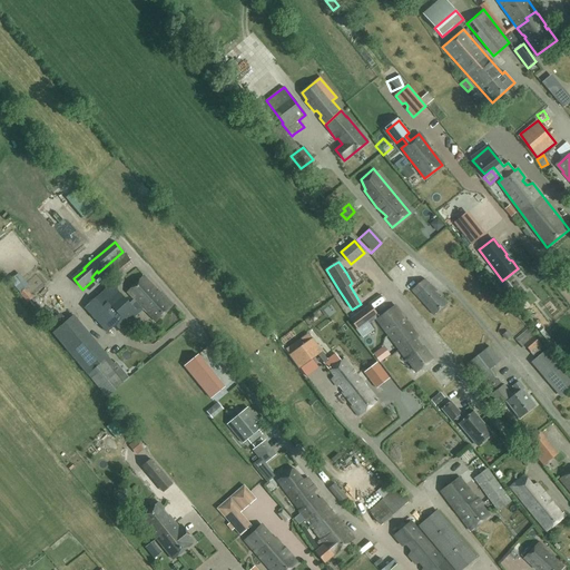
[(18,273),(10,281),(20,293),(26,290),(29,286),(18,273)]
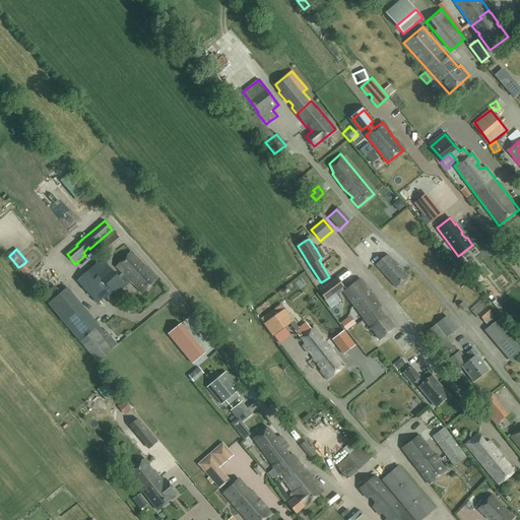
[(131,274),(142,265),(130,252),(116,266),(122,272),(124,274),(119,278),(101,258),(94,264),(78,280),(100,304),(105,298),(110,302),(130,282),(129,282),(128,280),(133,276),(131,274)]
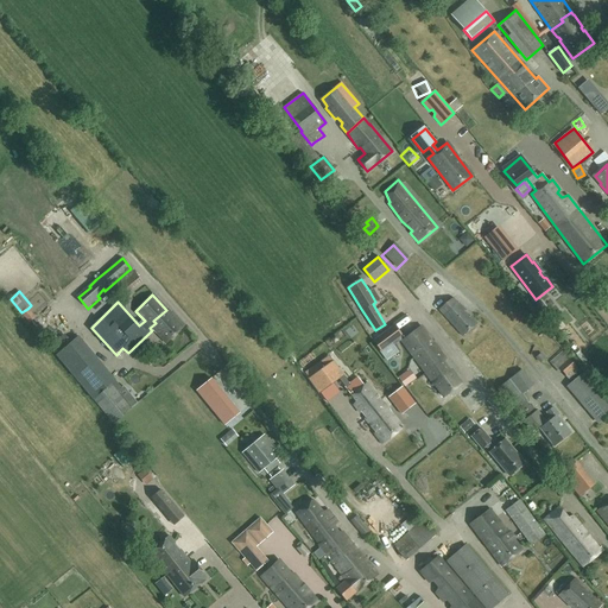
[(457,303),(453,298),(438,310),(463,336),(477,323),(470,316),(469,317),(464,312),(466,311),(458,302),(457,303)]
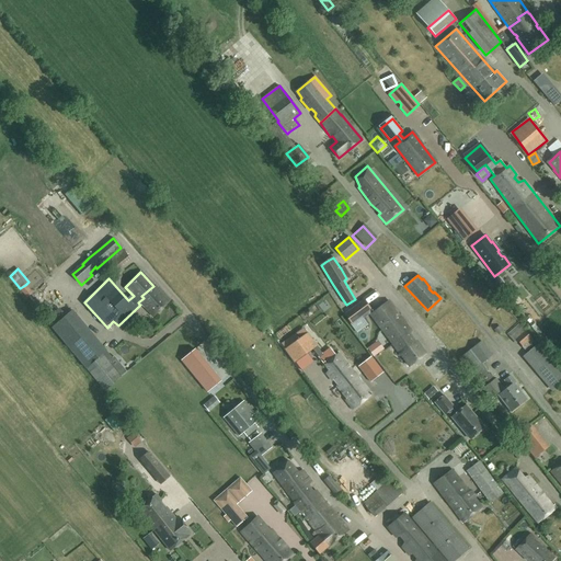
[(139,305),(140,305),(144,308),(145,307),(152,317),(170,301),(158,288),(157,289),(153,286),(141,296),(144,298),(138,302),(139,305)]
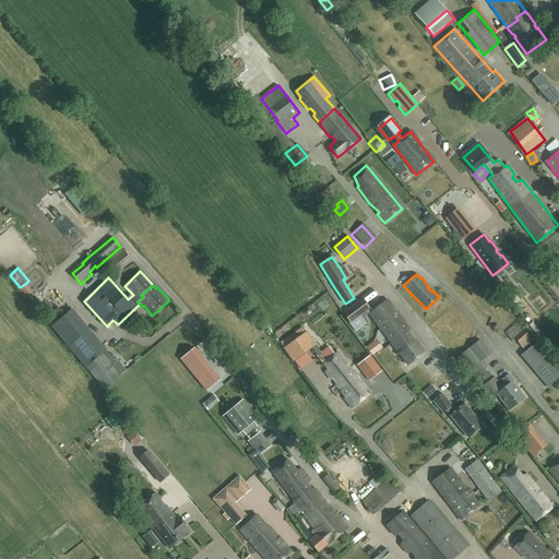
[(365,313),(370,309),(363,299),(343,313),(351,323),(365,313)]
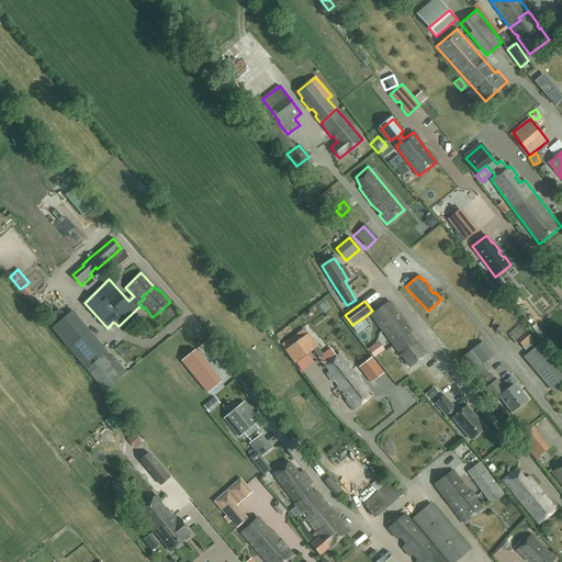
[(412,332),(391,303),(372,315),(393,345),(412,332)]
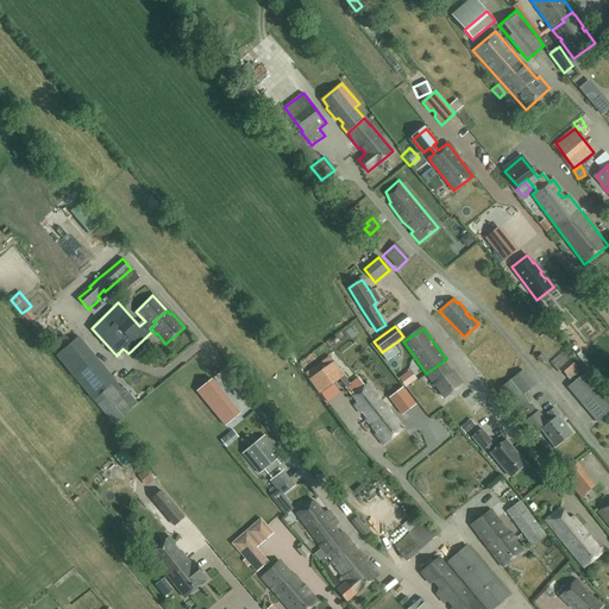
[(92,351),(92,352),(80,338),(57,357),(74,377),(75,377),(113,425),(132,410),(118,391),(121,389),(115,382),(108,374),(96,358),(92,351)]
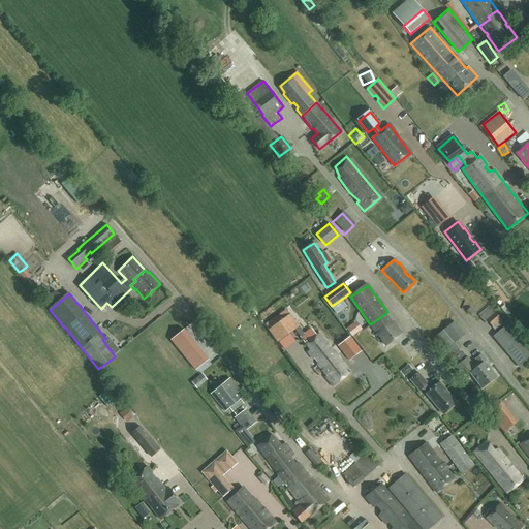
[(489,323),(497,334),(504,328),(506,325),(490,305),(477,315),(486,324),(489,323)]
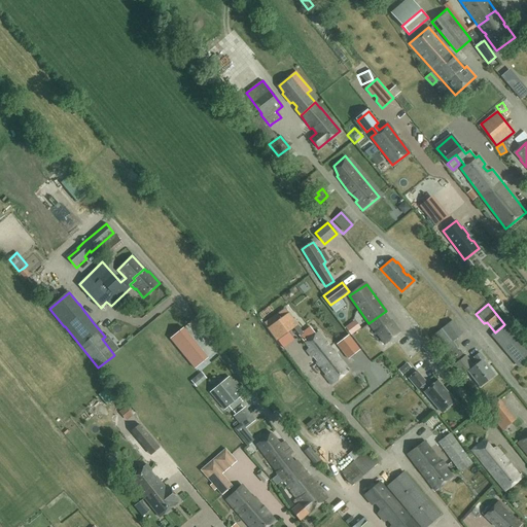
[(282,318),(268,328),(272,334),(276,339),(292,327),(295,324),(296,324),(288,314),(285,309),(278,313),(282,318)]
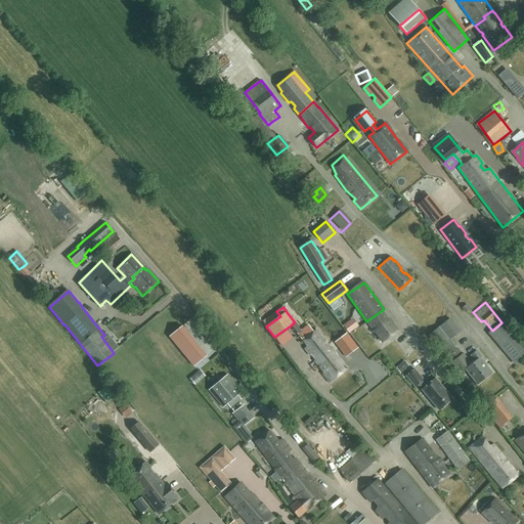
[(384,309),(366,321),(374,332),(375,331),(383,342),(398,332),(383,311),(385,310),(384,309)]
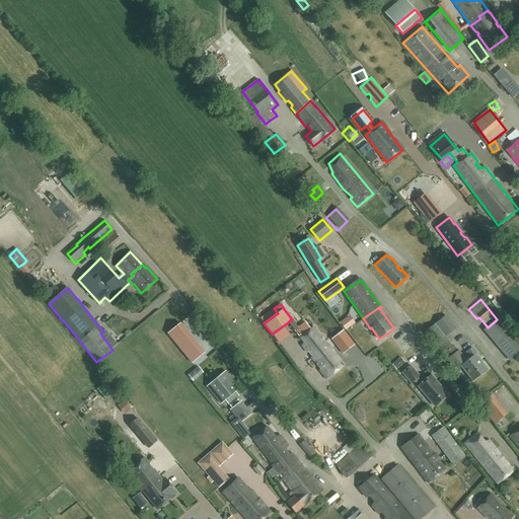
[(346,330),(354,324),(348,316),(340,322),(346,330)]
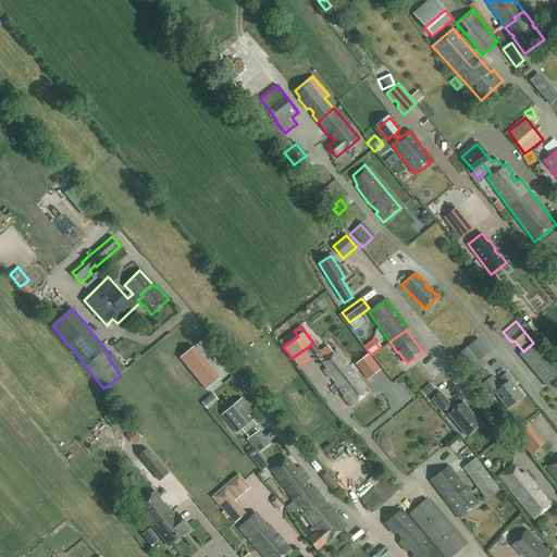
[(471,375),(482,367),(479,361),(489,353),(479,339),(457,357),(471,375)]
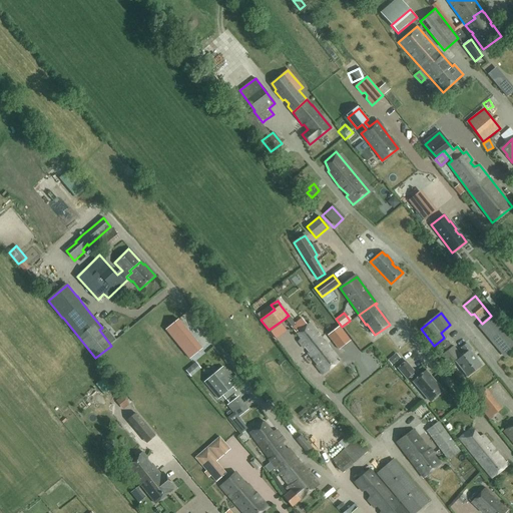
[(512,349),(512,341),(492,316),(491,316),(489,318),(482,324),(479,326),(504,357),(512,349)]
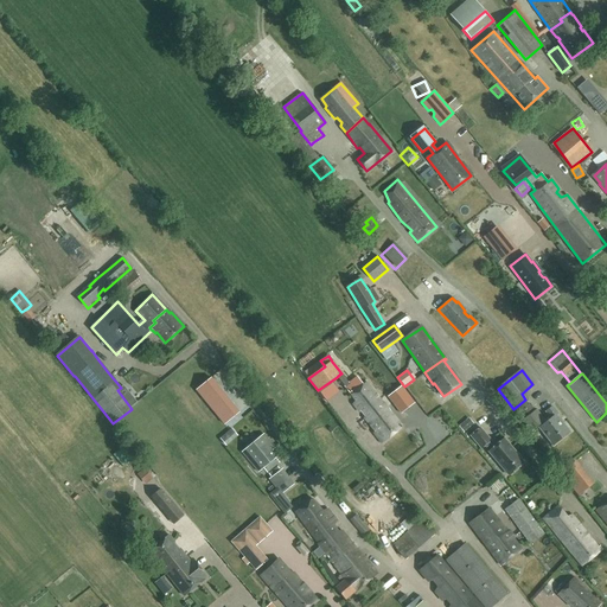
[(212,376),(198,388),(227,422),(241,410),(212,376)]
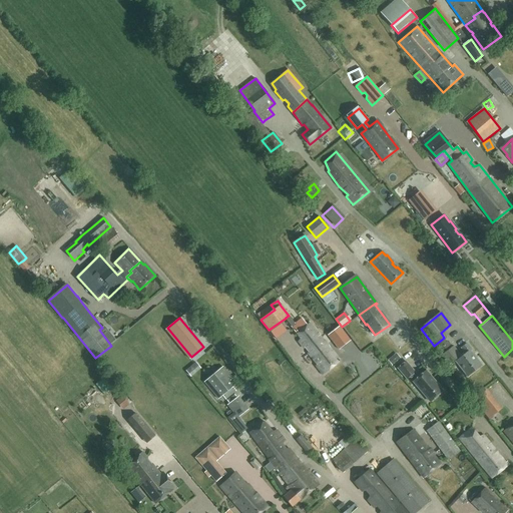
[(298,342),(308,354),(324,342),(310,324),(308,325),(302,318),(291,327),(297,334),(301,339),(298,342)]
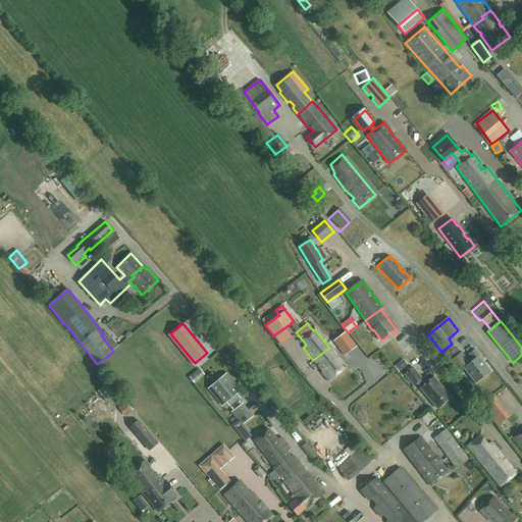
[(342,352),(354,343),(345,331),(334,340),(337,344),(336,345),(342,352)]
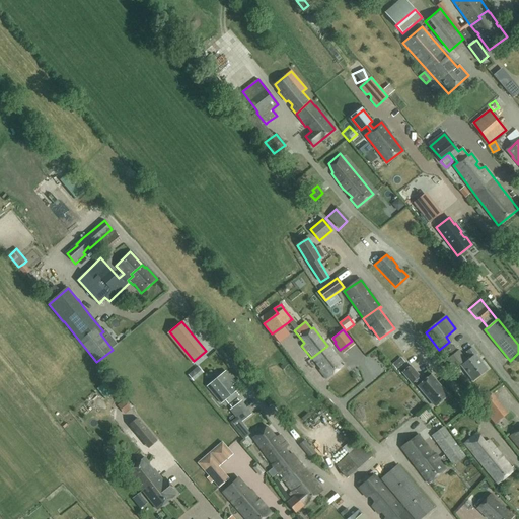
[(449,342),(439,350),(446,359),(454,369),(460,365),(472,380),(487,369),(475,355),(477,354),(472,348),(466,352),(471,358),(467,361),(459,350),(456,352),(449,343),(450,342),(449,342)]
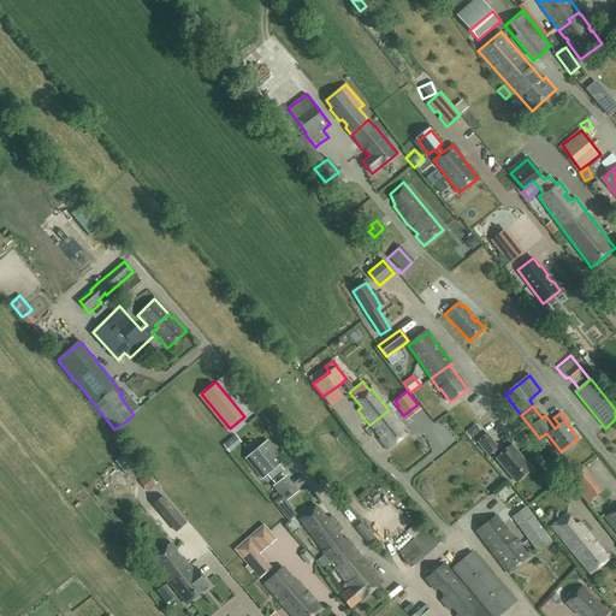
[(369,425),(380,438),(379,439),(388,450),(409,433),(394,415),(395,415),(390,409),(389,410),(369,425)]
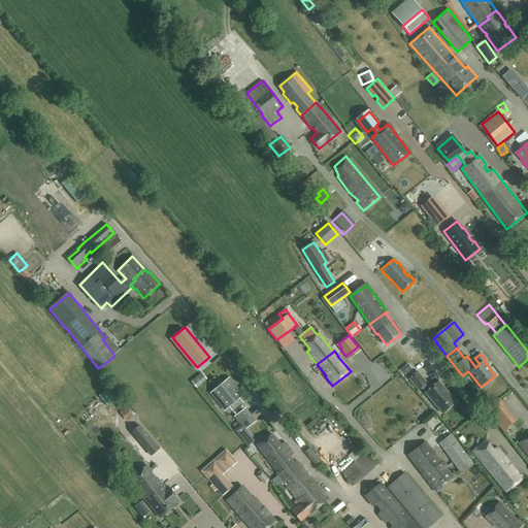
[(416,372),(416,373),(409,380),(419,392),(427,382),(418,371),(416,372)]
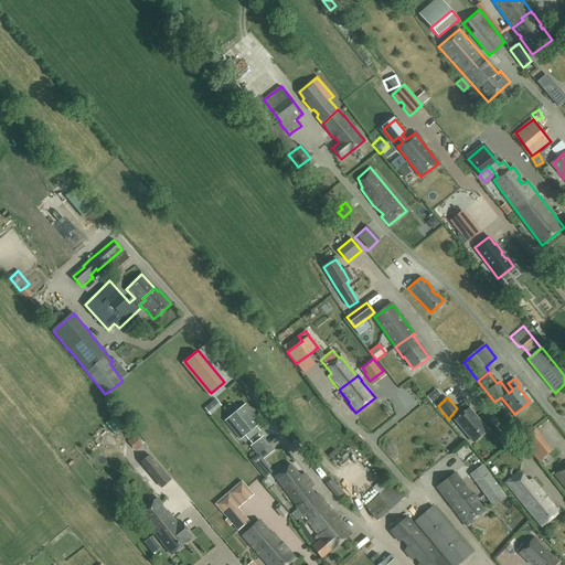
[(256,416),(245,404),(225,420),(240,439),(245,435),(248,440),(259,432),(256,427),(256,426),(252,420),(256,416)]
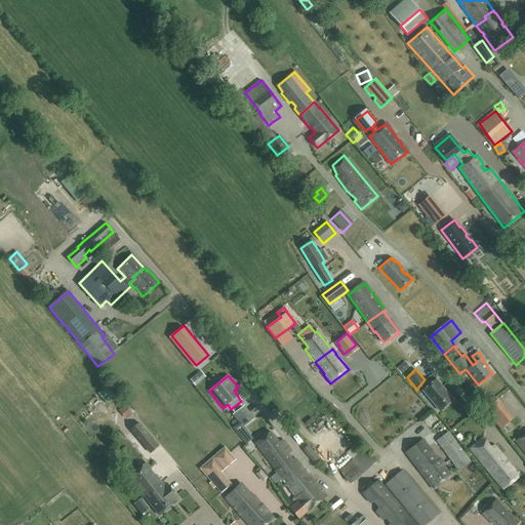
[(440,411),(453,400),(436,379),(422,391),(440,411)]
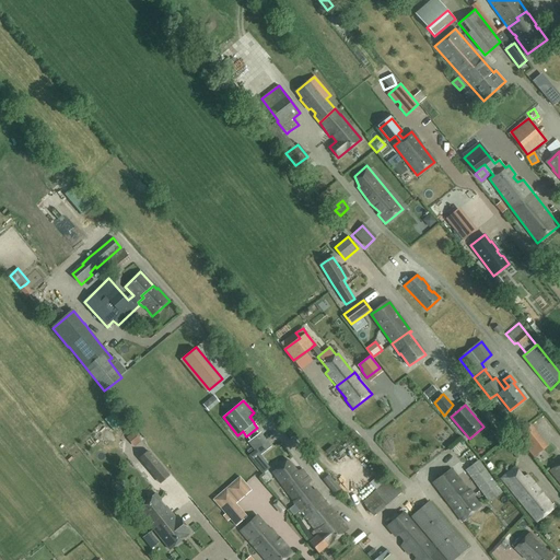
[(534,457),(548,446),(532,426),(517,436),(534,457)]
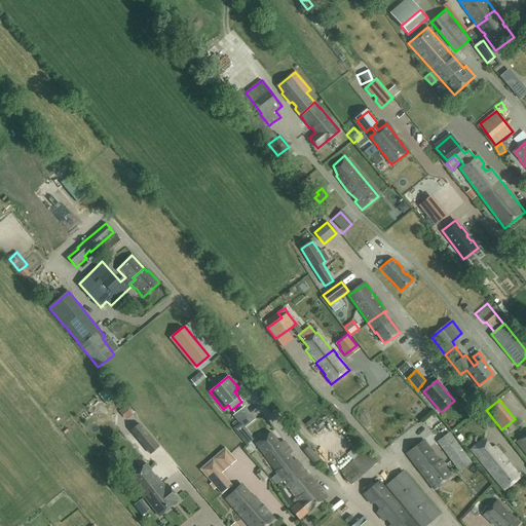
[(240,404),(232,410),(235,414),(233,415),(239,423),(240,422),(250,416),(242,408),(240,404)]
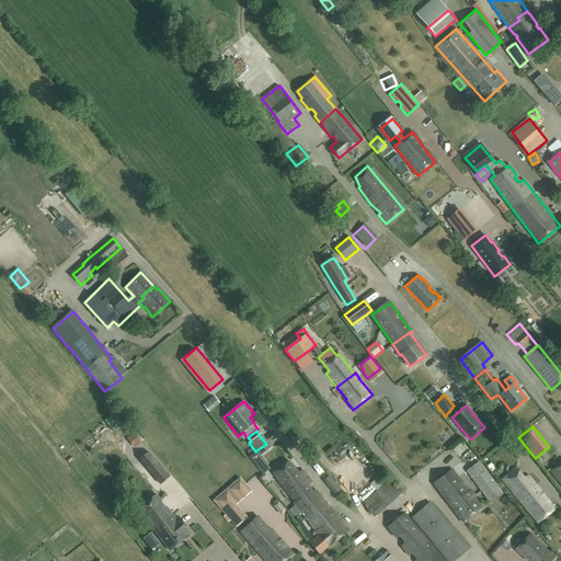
[(348,441),(338,451),(344,458),(355,446),(348,441)]
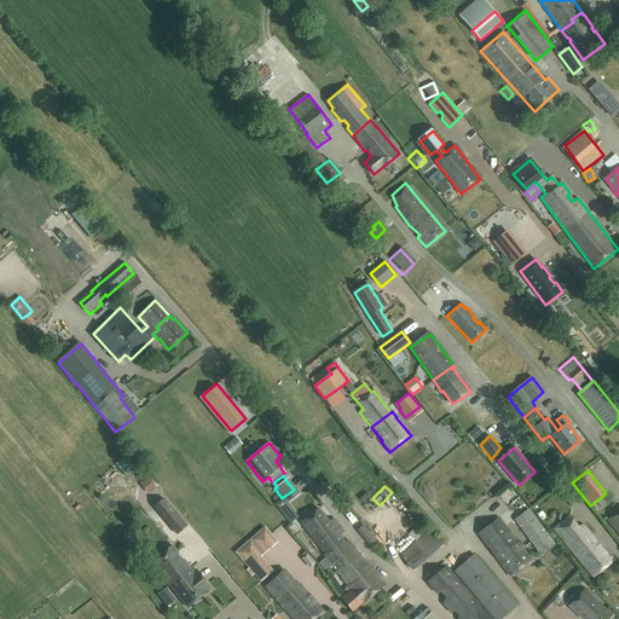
[(493,496),(503,509),(515,499),(507,486),(493,496)]
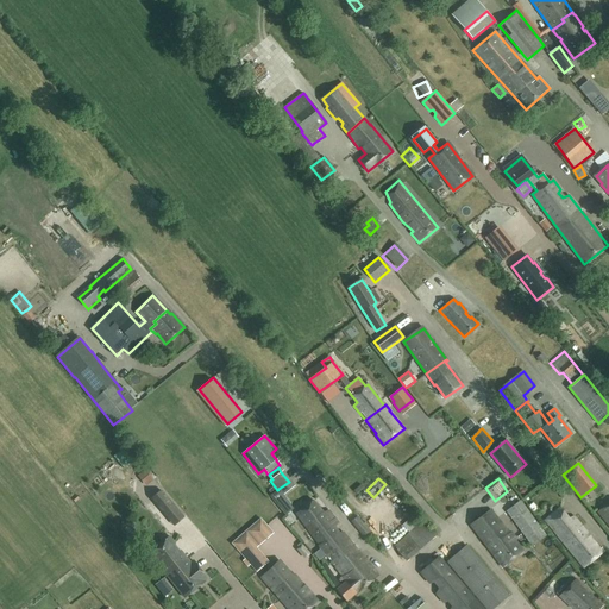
[(148,494),(170,522),(180,514),(158,485),(148,494)]
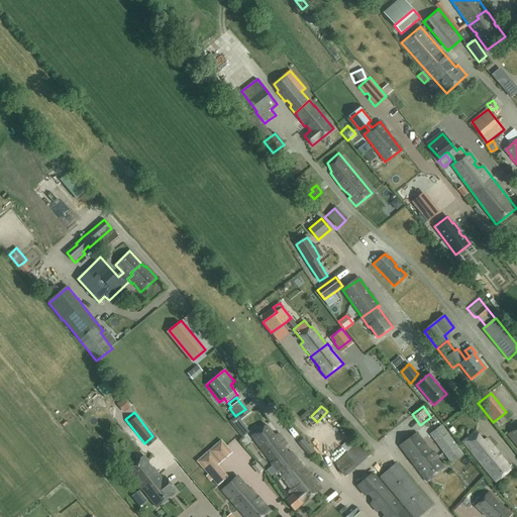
[(235,416),(230,420),(242,436),(248,431),(236,415),(235,416)]
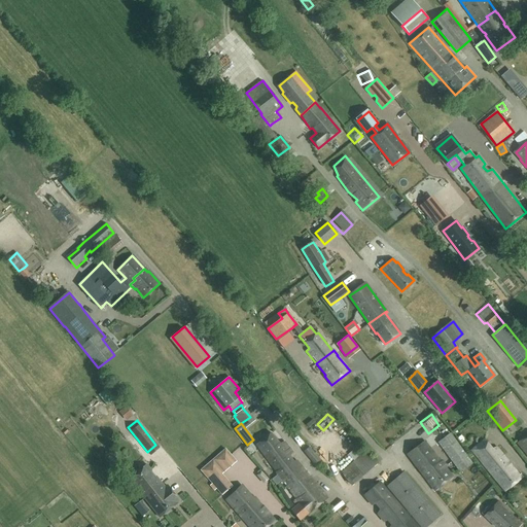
[(280,444),(272,433),(271,432),(256,444),(257,445),(278,472),(277,473),(296,498),(293,501),(296,506),(291,511),(300,521),(308,515),(309,516),(328,499),(316,485),(315,485),(296,461),(294,462),(289,456),(292,452),(284,442),(280,444)]
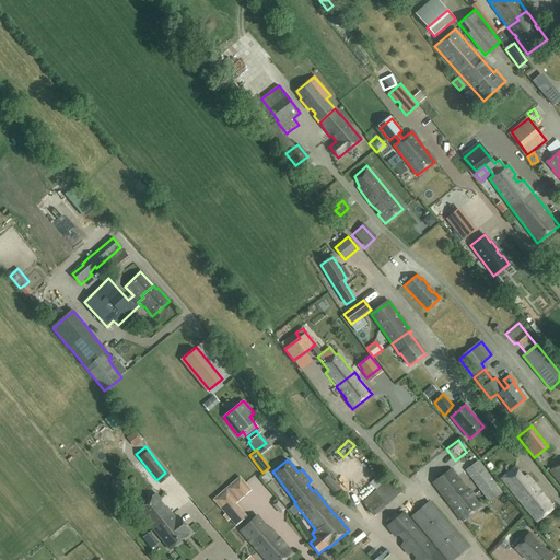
[(490,502),(502,493),(477,459),(465,469),(490,502)]
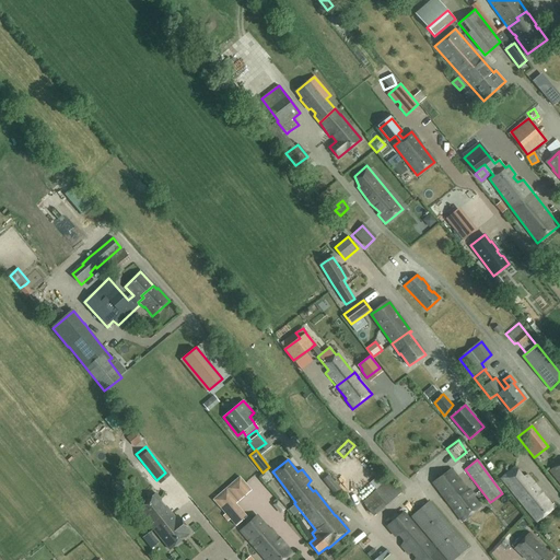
[(559,462),(550,470),(559,482),(559,462)]
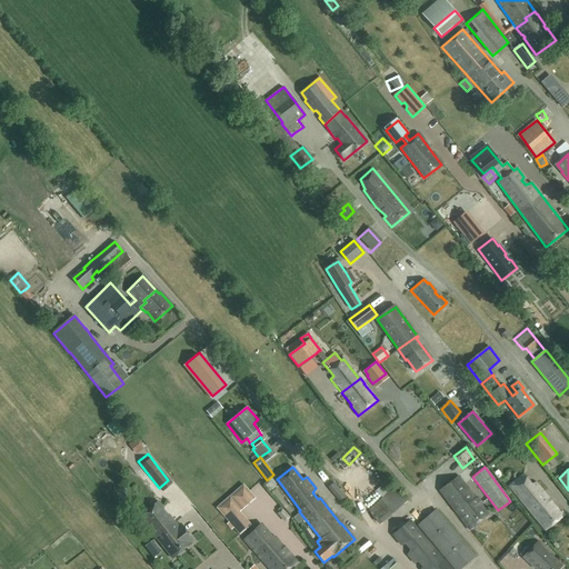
[(523,475),(510,486),(546,530),(562,517),(536,482),(531,485),(523,475)]
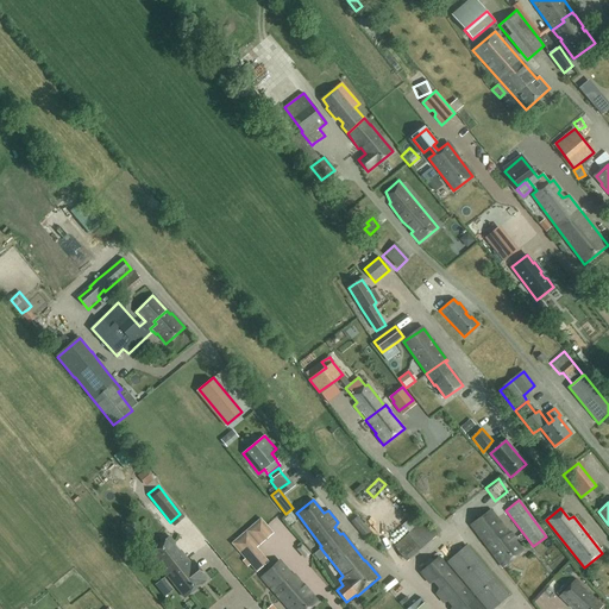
[(502,567),(523,552),(513,539),(513,537),(510,533),(507,533),(491,510),(471,525),(476,533),(502,567)]
